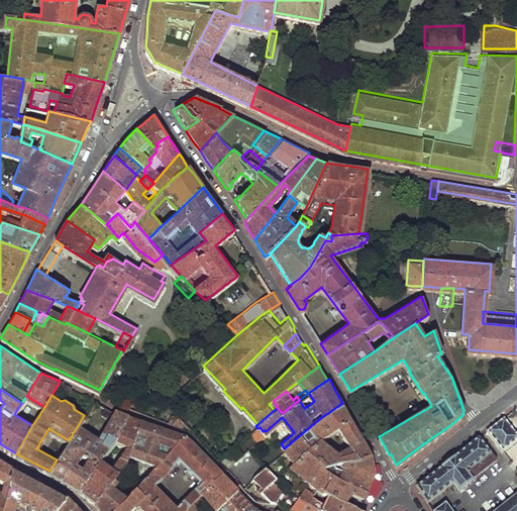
[(67,443),(82,452),(89,456),(97,463),(100,457),(108,448),(115,439),(128,413),(115,408),(105,403),(101,410),(112,416),(100,438),(78,425),(69,440),(67,443)]
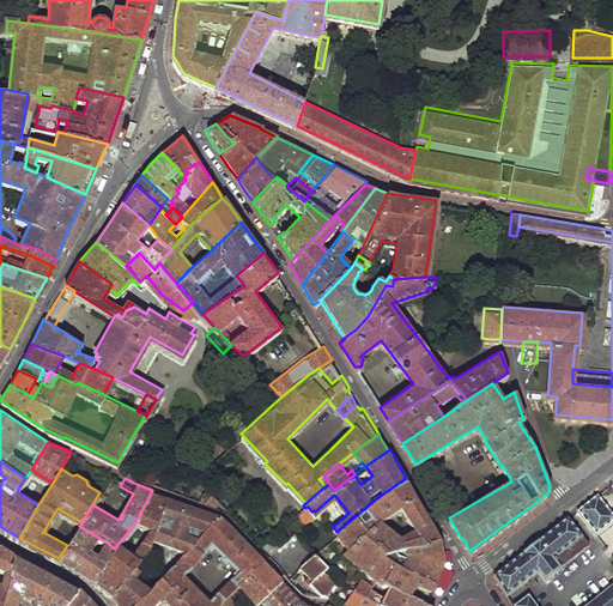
[(365,568),(383,556),(425,547),(441,538),(420,503),(406,478),(380,496),(337,532),(345,541),(340,546),(344,550),(365,568)]
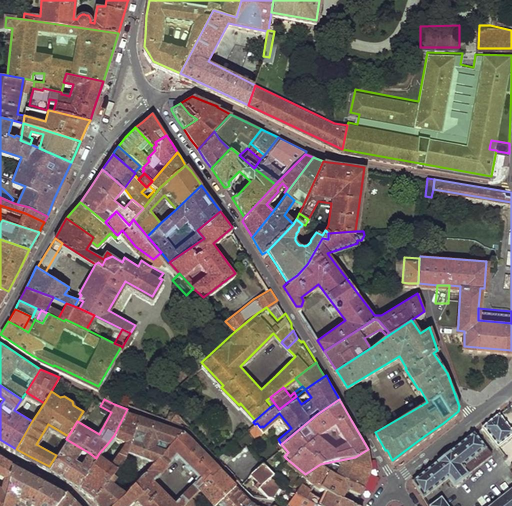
[(127,409),(114,435),(126,440),(119,452),(125,456),(128,448),(139,414),(132,411),(127,409)]
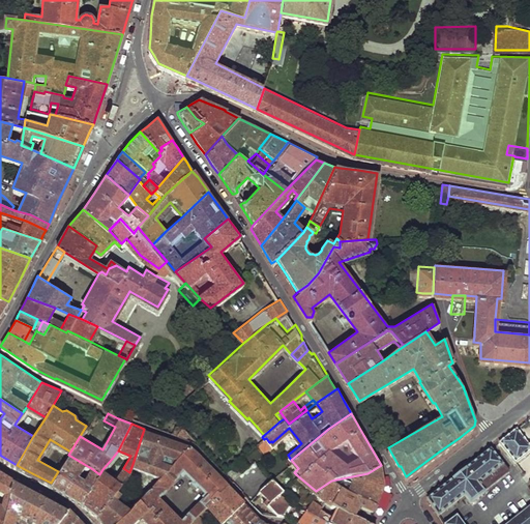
[(500,436),(516,456),(529,444),(529,441),(516,424),(507,430),(500,436)]
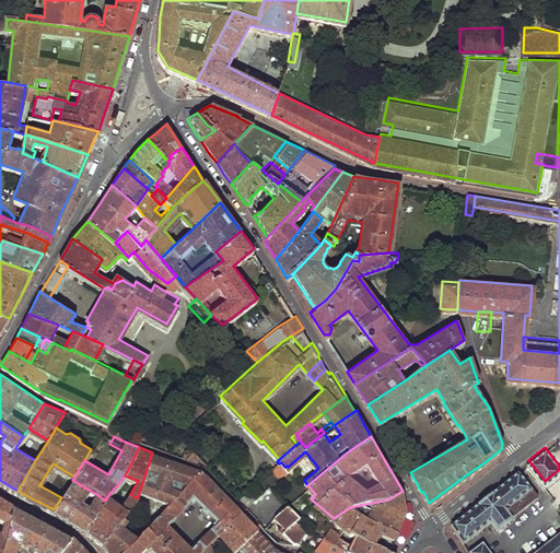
[(152,453),(140,490),(171,503),(200,469),(171,458),(152,453)]
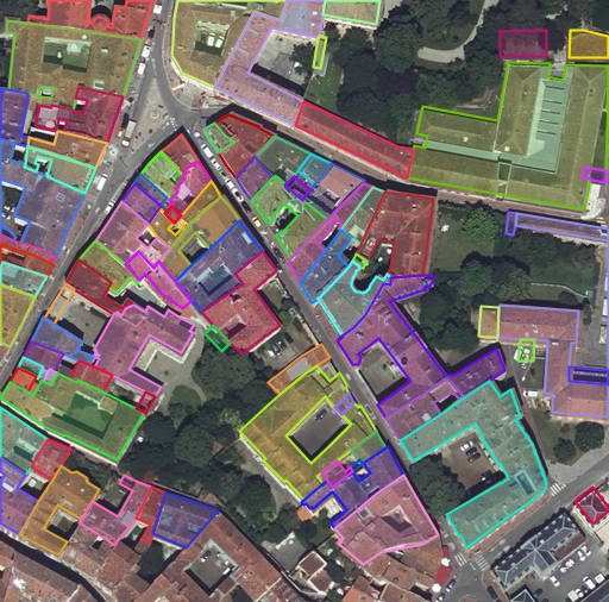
[(242,535),(218,510),(186,547),(162,574),(150,587),(132,601),(150,601),(163,591),(173,601),(213,601),(226,589),(237,578),(262,556),(242,535)]
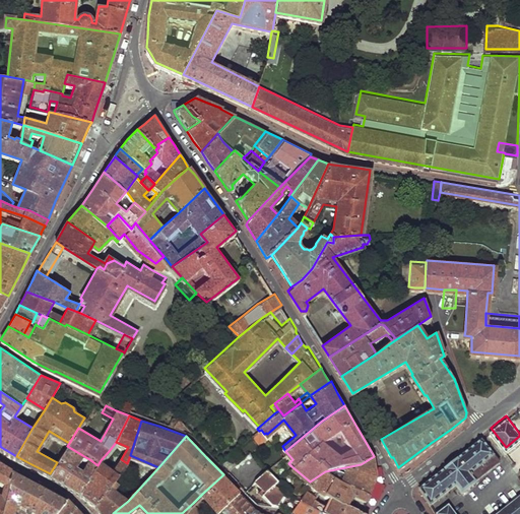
[(417,484),(430,499),(454,479),(461,488),(474,477),(468,469),(493,450),(480,436),(452,457),(446,462),(417,484)]
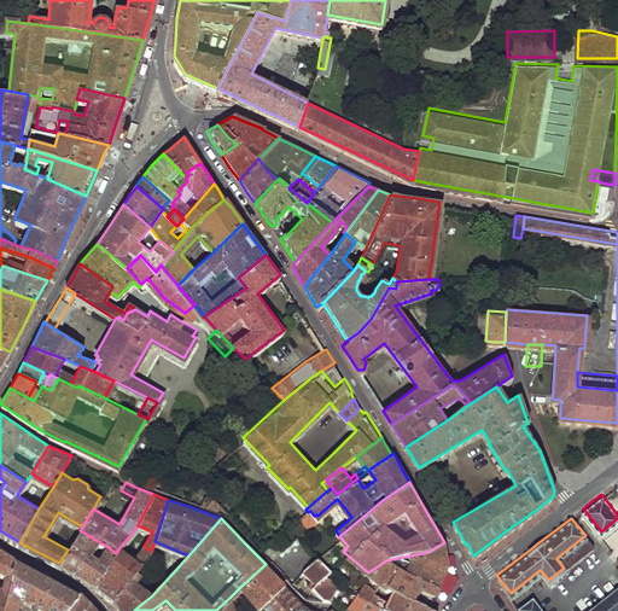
[(269,537),(283,546),(291,540),(281,528),(269,537)]
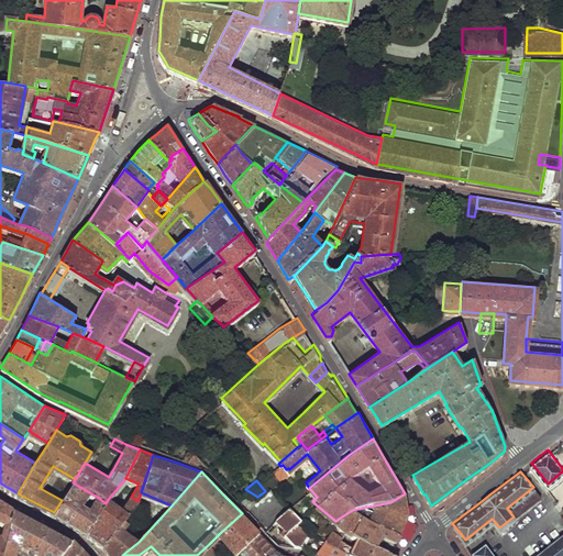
[(106,503),(97,497),(89,508),(81,503),(89,492),(73,482),(62,500),(54,512),(70,522),(87,533),(106,503)]
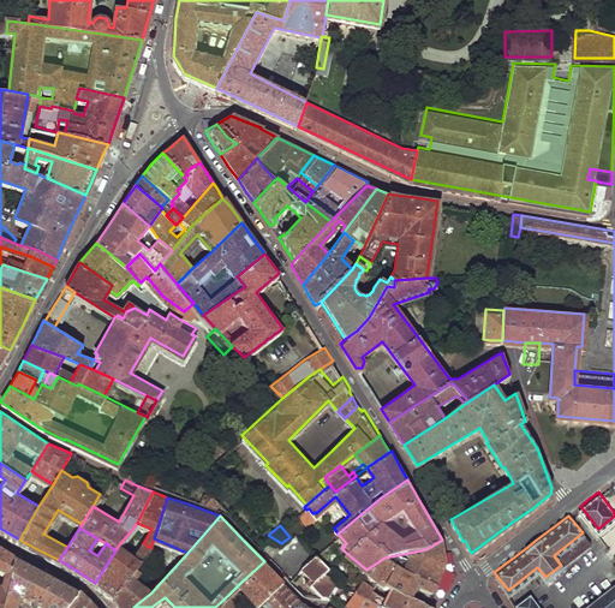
[(384,558),(445,562),(446,559),(445,549),(442,540),(427,549),(384,558)]
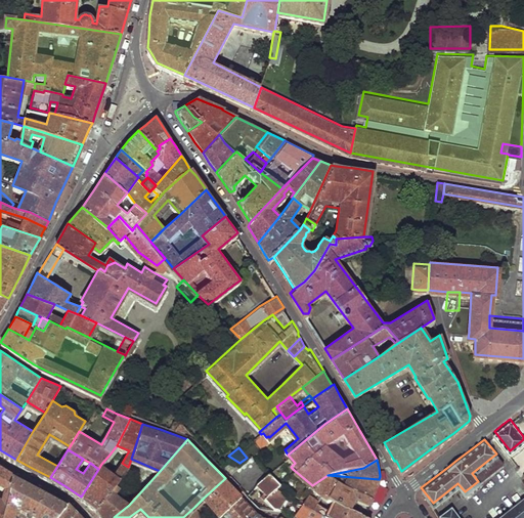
[(98,469),(81,497),(88,502),(96,508),(111,490),(128,469),(128,467),(122,463),(115,474),(101,464),(98,469)]
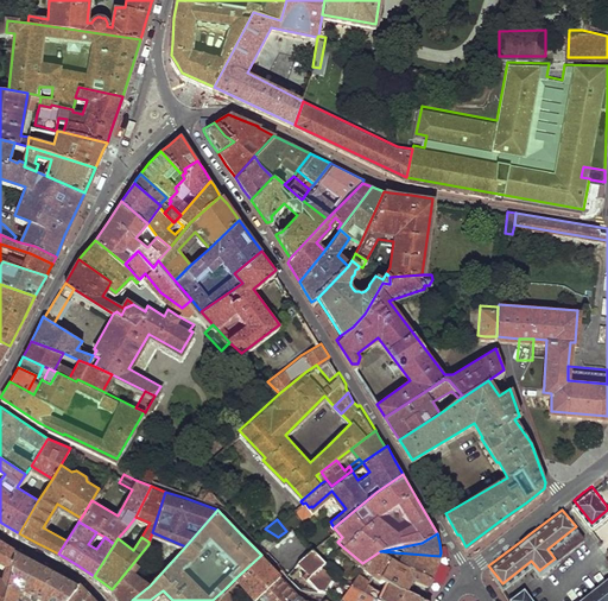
[(0,541),(0,563),(5,567),(1,580),(0,579),(0,600),(2,600),(12,570),(14,550),(1,542),(0,541)]
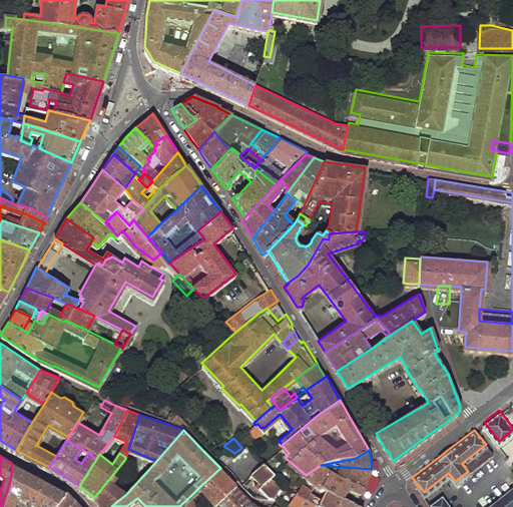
[(265,461),(250,473),(261,484),(271,475),(275,472),(265,461)]
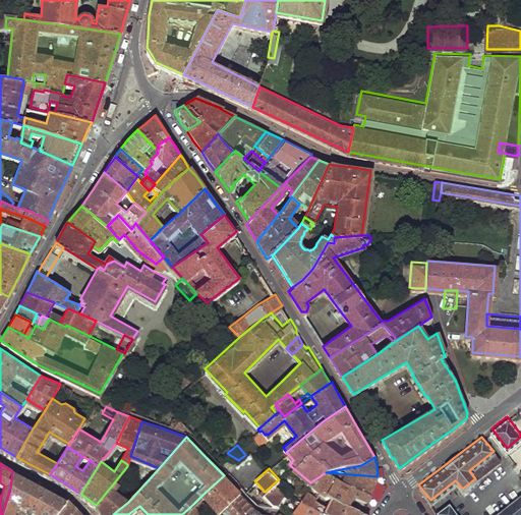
[(55,514),(65,501),(34,483),(12,471),(10,489),(2,514),(55,514)]
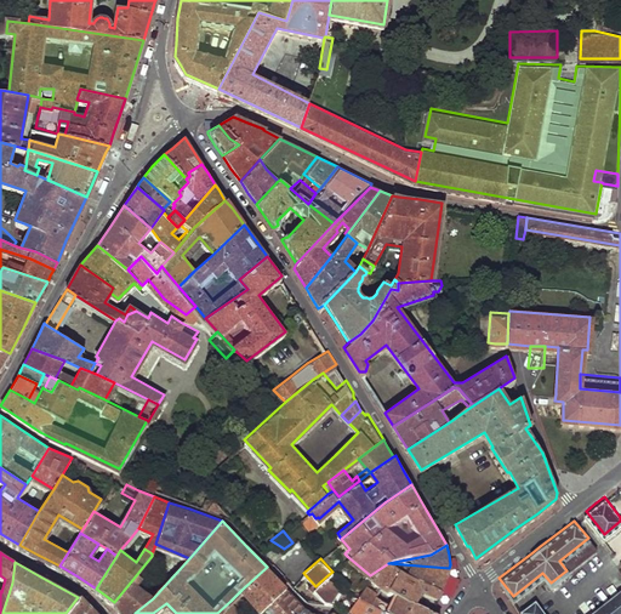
[(388,563),(370,575),(380,585),(387,589),(394,592),(431,608),(440,589),(400,572),(388,563)]
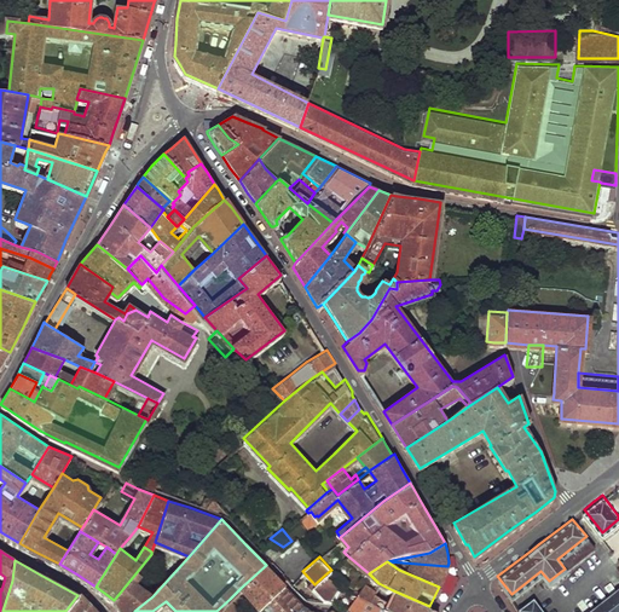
[(399,570),(439,587),(443,579),(447,566),(387,561),(399,570)]
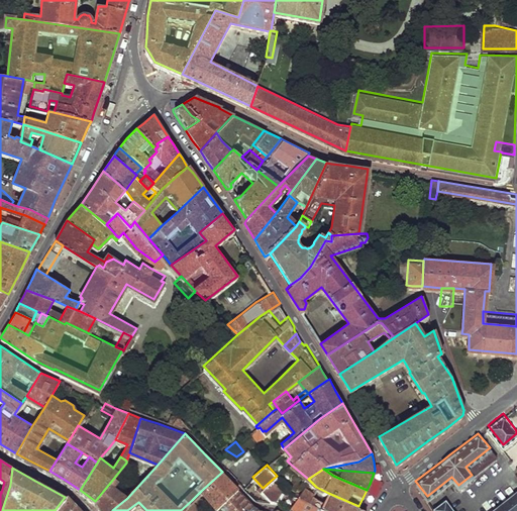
[(201,491),(217,507),(220,505),(237,488),(230,480),(222,472),(201,491)]
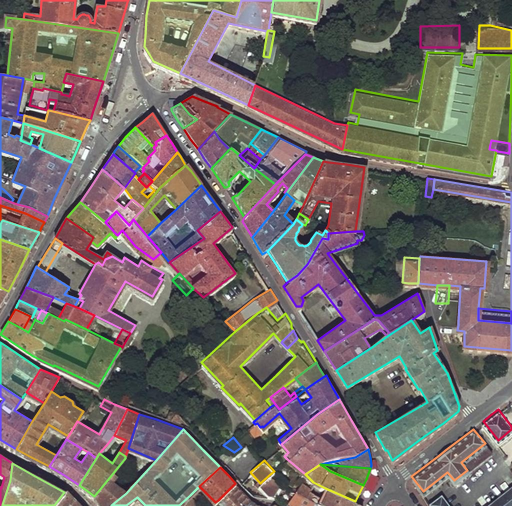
[(260,483),(257,485),(265,495),(274,497),(283,484),(270,474),(260,483)]
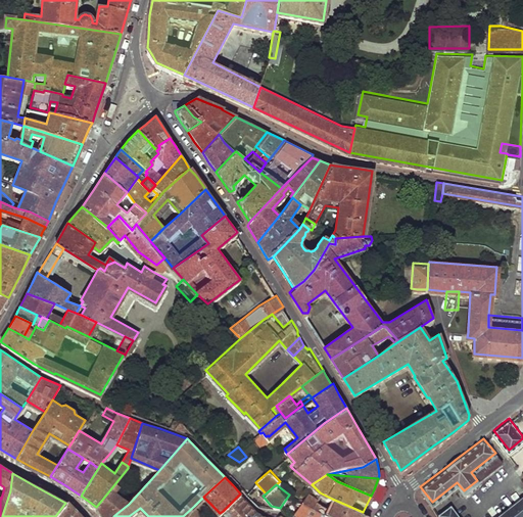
[(101,515),(102,516),(113,516),(129,504),(139,492),(130,487),(122,498),(110,489),(96,507),(101,515)]
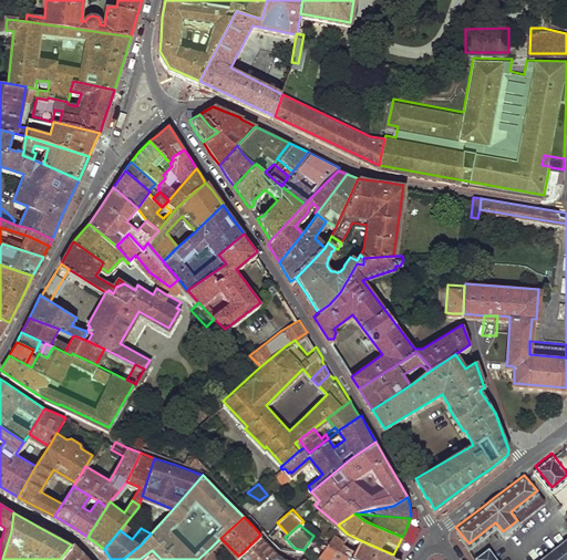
[(329,543),(340,549),(344,539),(334,532),(328,542),(329,543)]
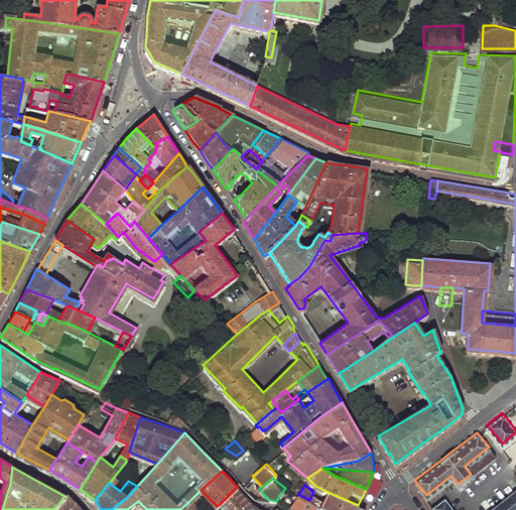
[(309,500),(329,509),(364,509),(365,509),(358,505),(328,492),(321,502),(316,496),(321,489),(315,486),(313,491),(309,500)]
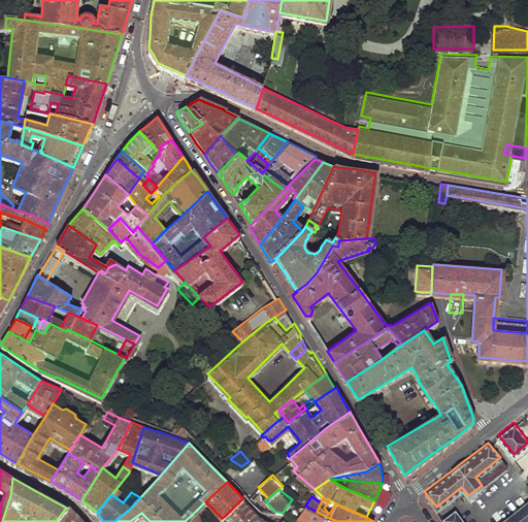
[(464,521),(455,508),(441,518),(443,521),(527,521),(527,497),(497,521),(464,521)]
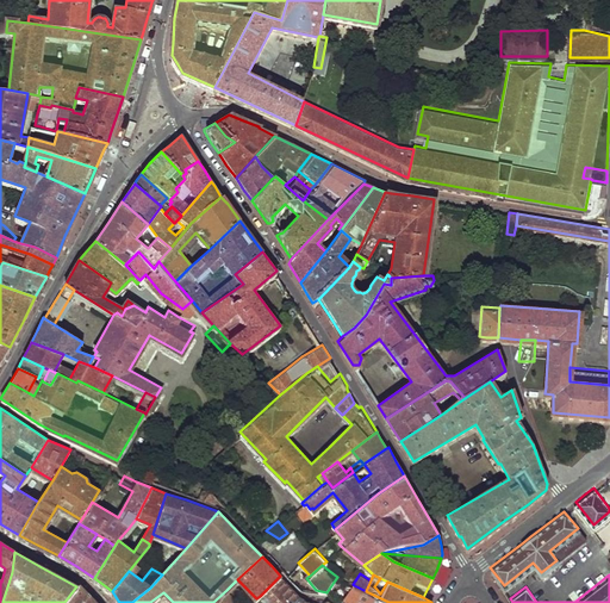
[(260,596),(266,602),(288,602),(298,595),(288,584),(280,576),(260,596)]
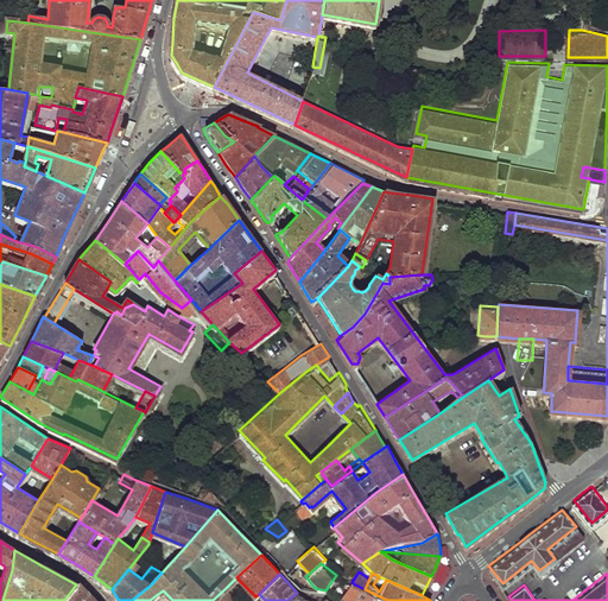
[(96,600),(77,581),(76,584),(64,600),(96,600)]
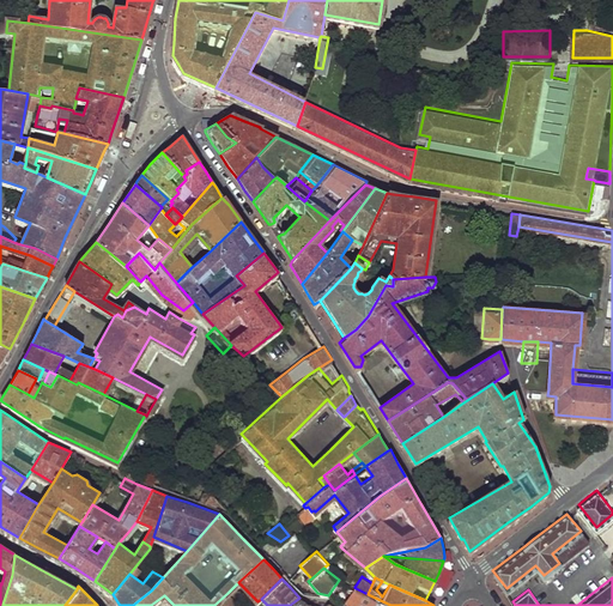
[(345,604),(350,605),(390,605),(368,594),(356,588),(345,604)]
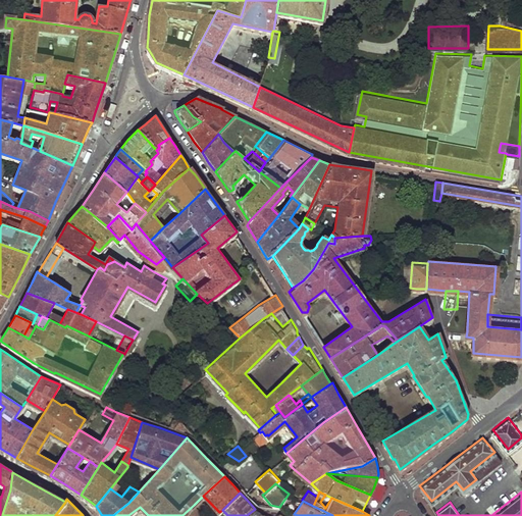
[(183,515),(205,515),(194,505),(183,515)]
